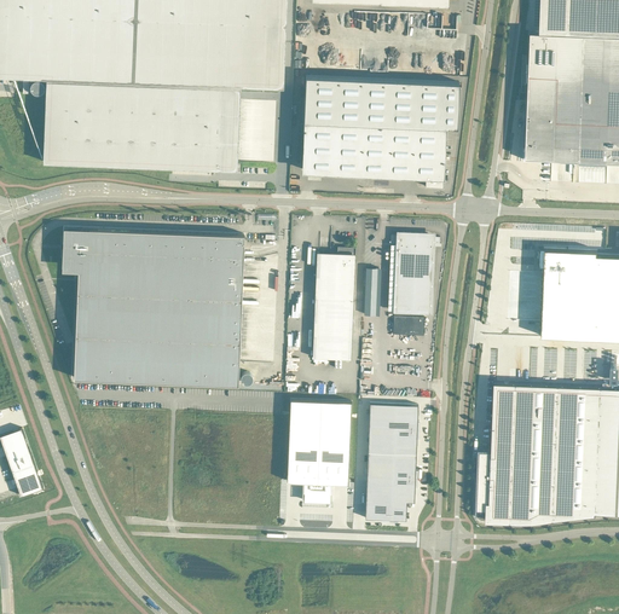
[(287,0),(0,0),(0,80),(46,82),(44,166),(237,173),(241,90),(283,91),(287,0)]
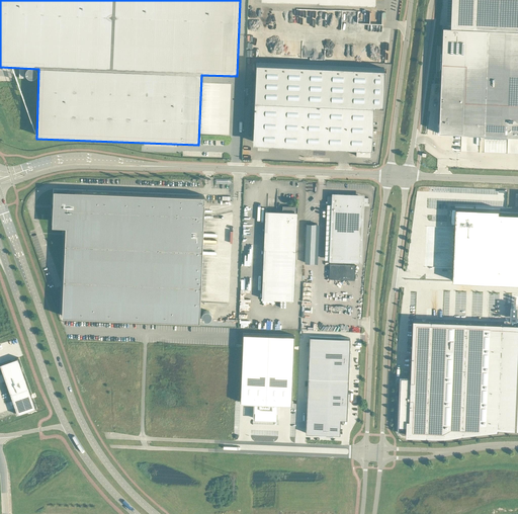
[(517,0),(452,0),(452,30),(517,32),(517,0)]
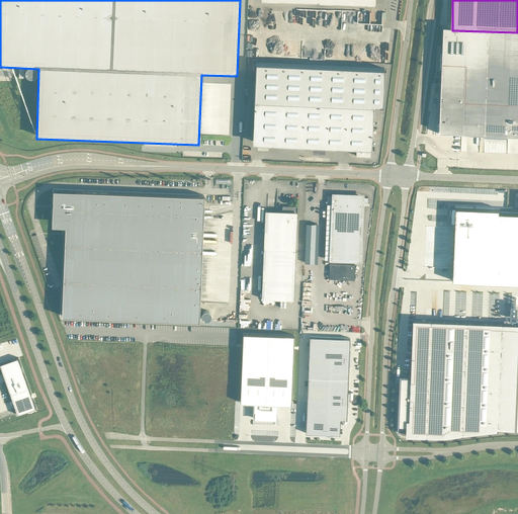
[(438,127),(437,137),(439,137),(451,137),(451,138),(452,138),(452,135),(461,135),(461,136),(485,136),(508,137),(517,137),(517,32),(452,30),(448,30),(442,29),(442,35),(440,76),(439,76),(438,81),(440,81),(439,109),(439,116),(441,116),(440,127),(438,127)]
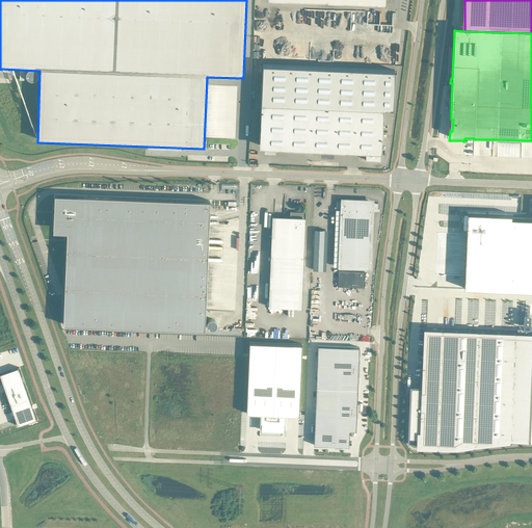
[(381,164),(383,112),(393,113),(395,75),(263,69),(261,107),(261,123),(266,123),(265,151),(366,155),(366,164),(381,164)]
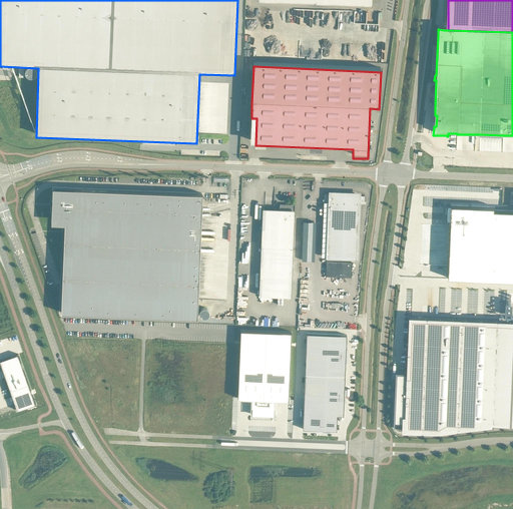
[(56,197),(56,199),(56,213),(67,214),(67,217),(65,217),(61,317),(197,322),(202,197),(66,191),(63,193),(56,193),(56,197)]
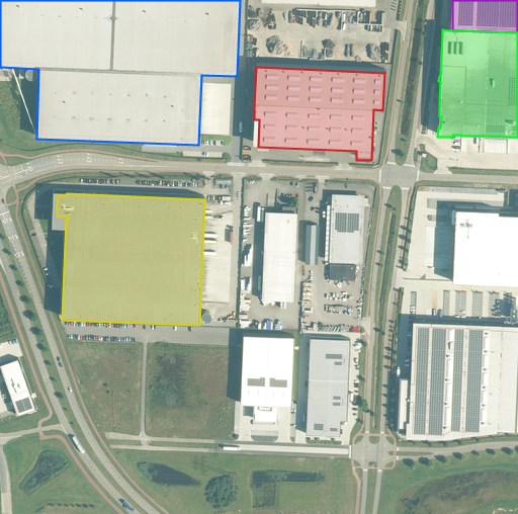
[(326,205),(326,207),(332,208),(330,264),(360,265),(363,209),(369,209),(369,206),(368,206),(368,201),(360,201),(360,200),(335,199),(335,200),(327,199),(327,205),(326,205)]
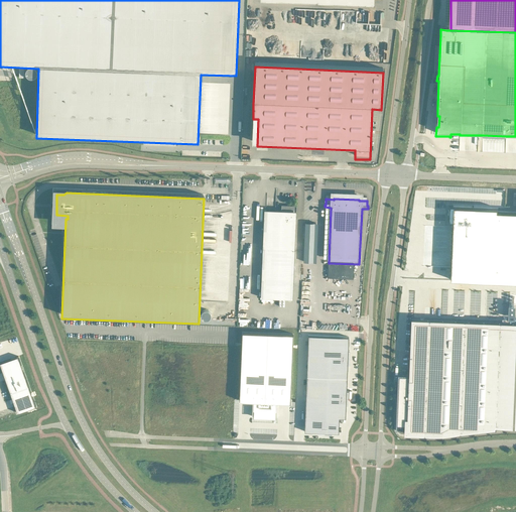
[(261,286),(293,287),(296,210),(281,209),(281,217),(264,216),(261,286)]
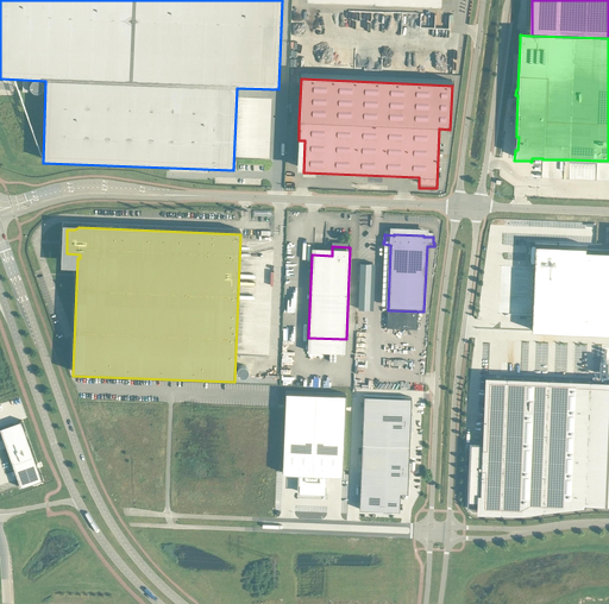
[(529,247),(529,265),(534,266),(531,334),(608,337),(608,302),(608,253),(588,253),(588,250),(529,247)]
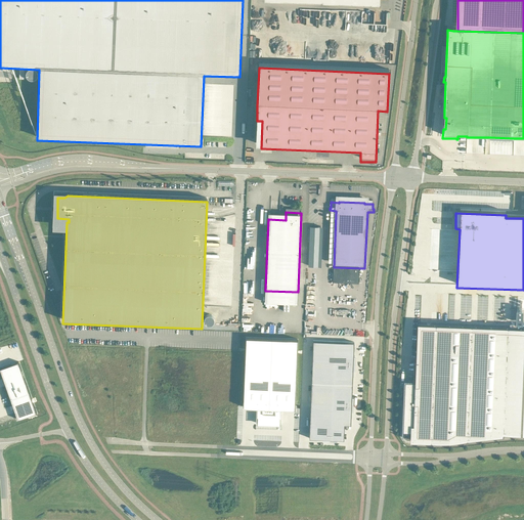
[(334,270),(333,287),(358,288),(359,271),(334,270)]
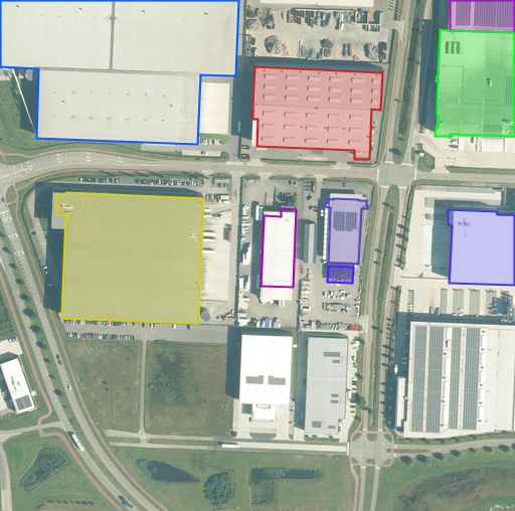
[(406,278),(405,295),(434,296),(434,279),(406,278)]
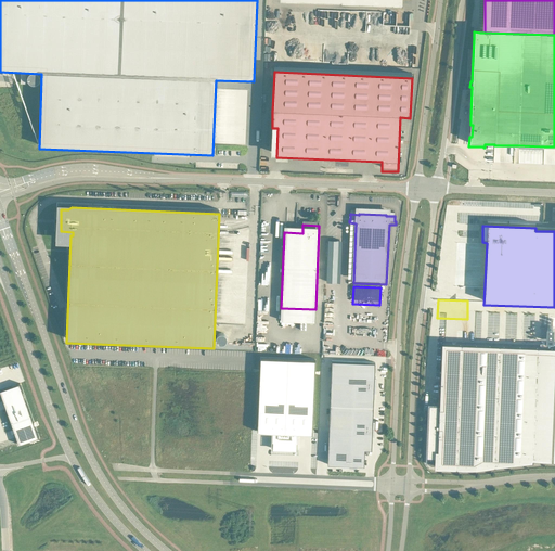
[(430,460),(429,466),(439,468),(439,470),(436,470),(436,471),(454,472),(464,472),(473,472),(481,472),(490,471),(499,470),(507,468),(516,466),(525,465),(534,465),(534,463),(554,463),(554,350),(443,346),(441,409),(438,409),(438,422),(440,422),(440,435),(431,434),(430,460)]
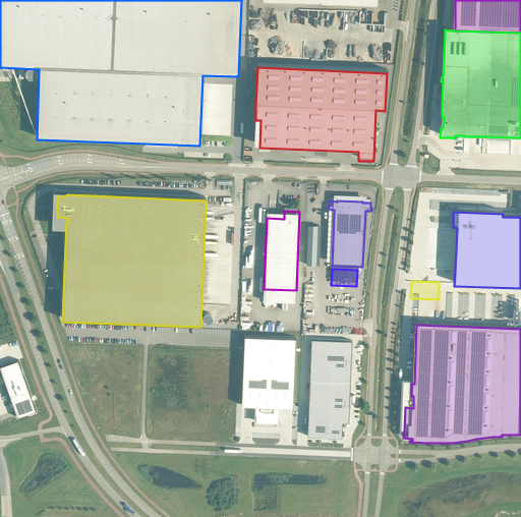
[(244,339),(241,408),(255,409),(255,417),(256,417),(255,424),(278,425),(278,418),(279,418),(279,410),(293,410),(296,341),(244,339)]
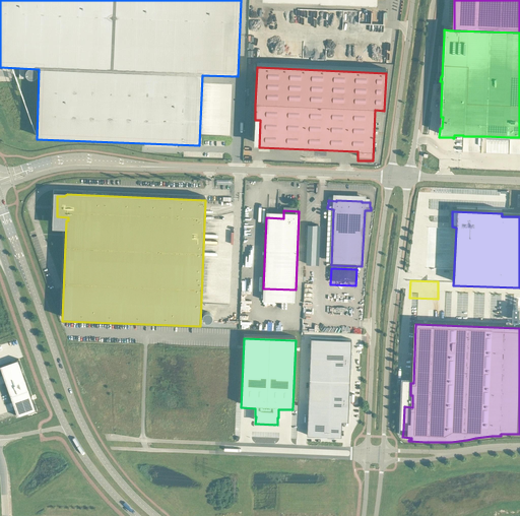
[(311,341),(307,439),(321,439),(321,440),(333,441),(333,440),(341,440),(341,425),(348,425),(348,410),(350,410),(350,398),(349,398),(350,370),(351,370),(352,358),(350,358),(351,343),(311,341)]
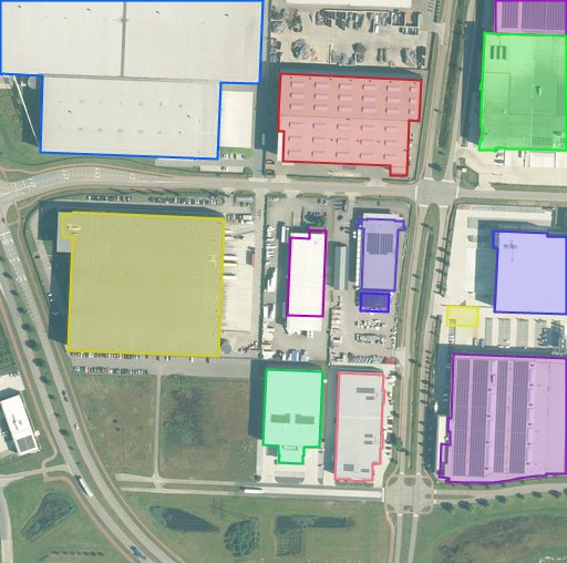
[(20,396),(0,402),(0,403),(14,443),(16,443),(18,447),(16,448),(19,458),(40,451),(20,396)]
